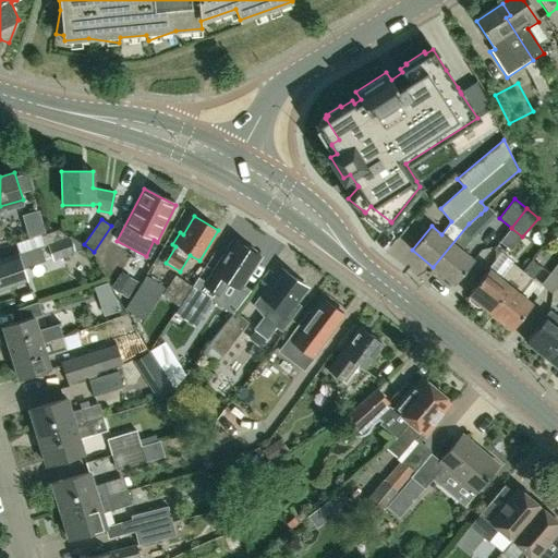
[(469,223),(463,231),(472,239),(478,231),(469,223)]
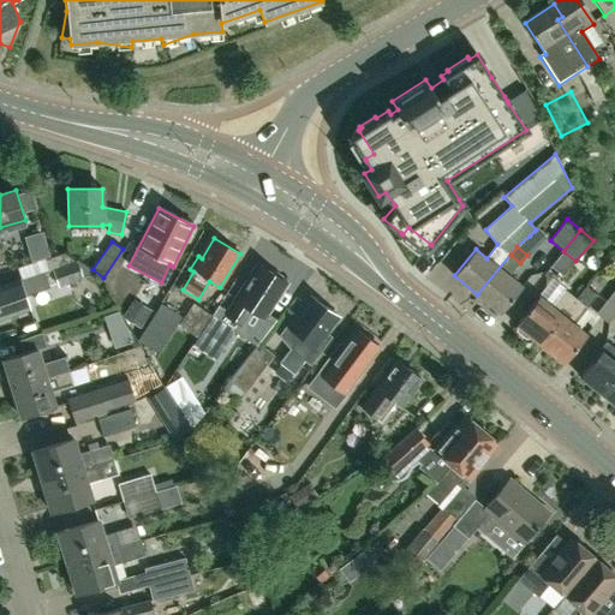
[(82,279),(75,261),(64,254),(46,258),(51,272),(52,270),(58,287),(82,279)]
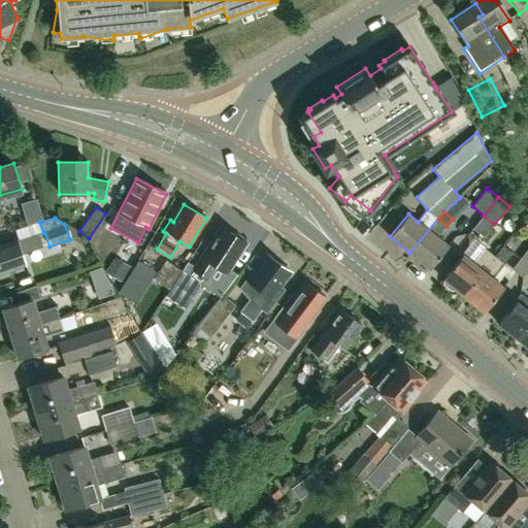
[(438,219),(409,253),(430,269),(449,246),(437,237),(447,226),(438,219)]
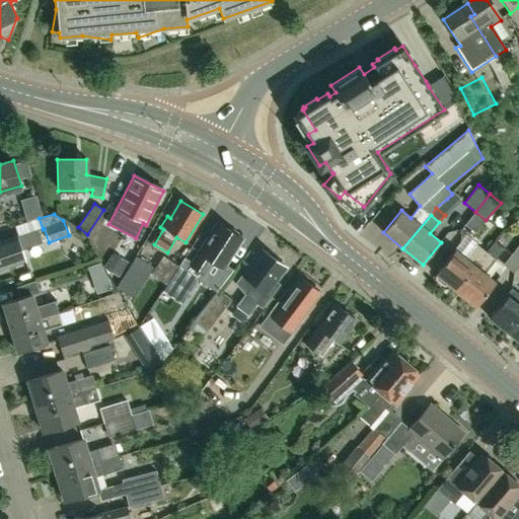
[(238,237),(238,233),(232,229),(228,230),(219,224),(208,241),(206,239),(189,266),(204,276),(213,264),(221,269),(241,238),(238,237)]
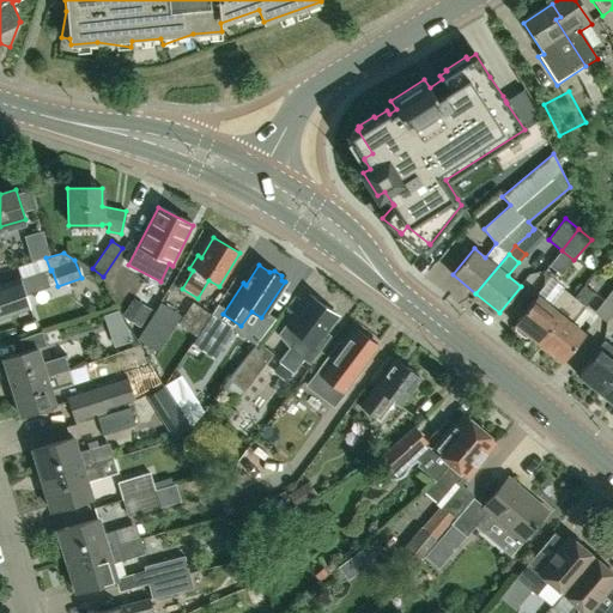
[(49,287),(44,272),(22,280),(20,278),(0,285),(0,319),(31,309),(26,295),(49,287)]
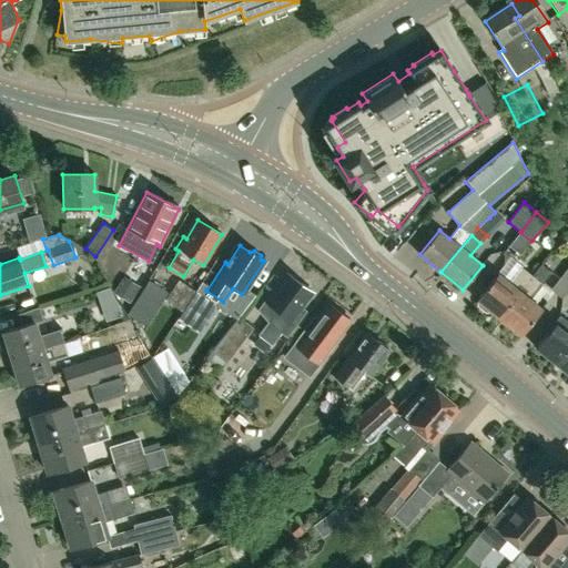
[(530,277),(520,269),(521,266),(511,257),(476,301),(478,302),(477,303),(477,305),(486,312),(488,312),(489,311),(498,317),(530,277)]
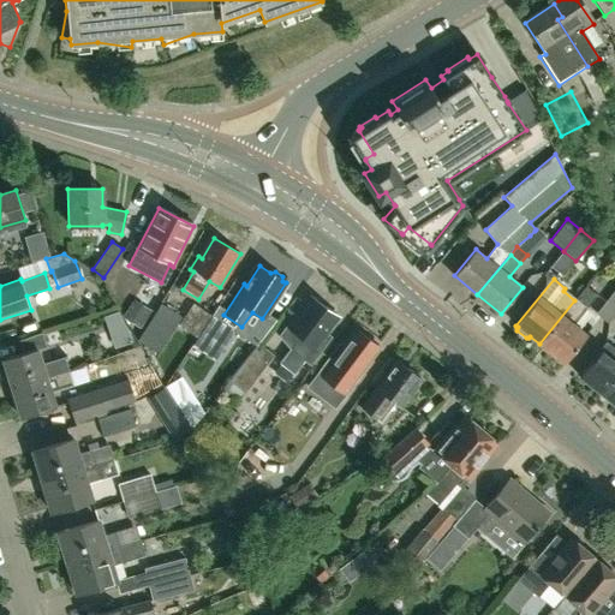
[(574,300),(539,344),(562,364),(586,335),(573,324),(586,309),(597,296),(585,286),(574,300)]
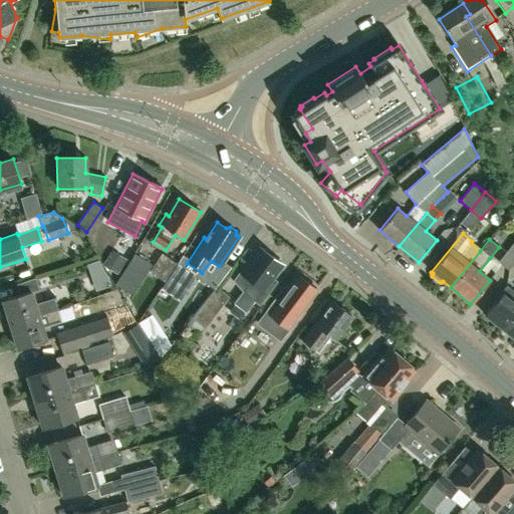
[(513,241),(512,244),(499,262),(508,269),(513,261),(513,241)]
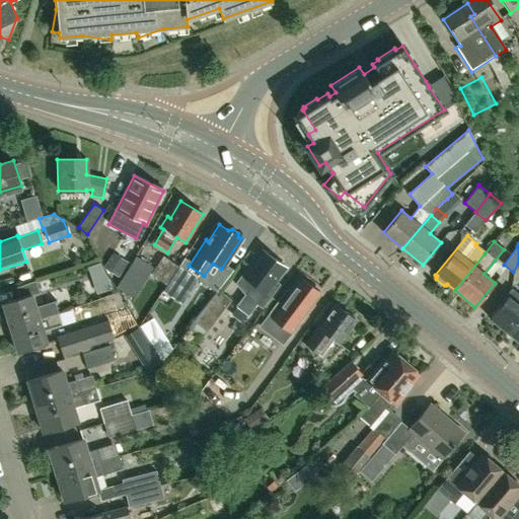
[(248,315),(285,267),(264,251),(239,285),(247,291),(236,306),(248,315)]
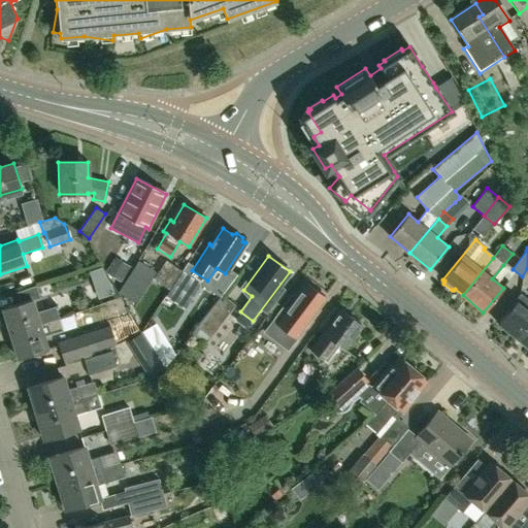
[(168,290),(165,296),(183,270),(182,270),(166,260),(153,278),(168,290)]
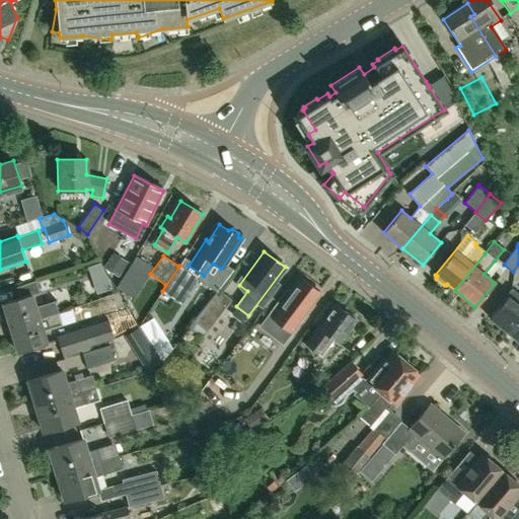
[(179,266),(162,291),(180,304),(198,279),(179,266)]
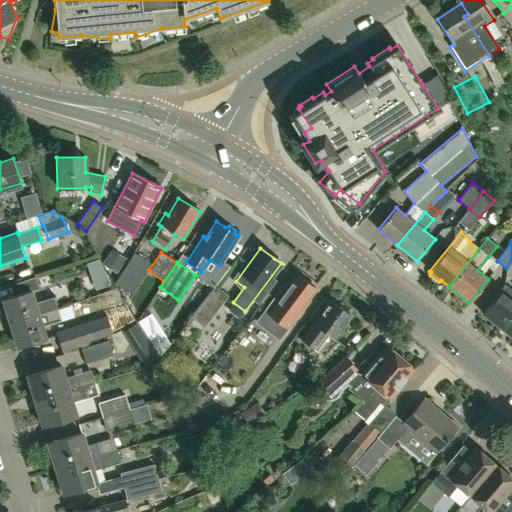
[(132,293),(138,283),(121,273),(115,283),(132,293)]
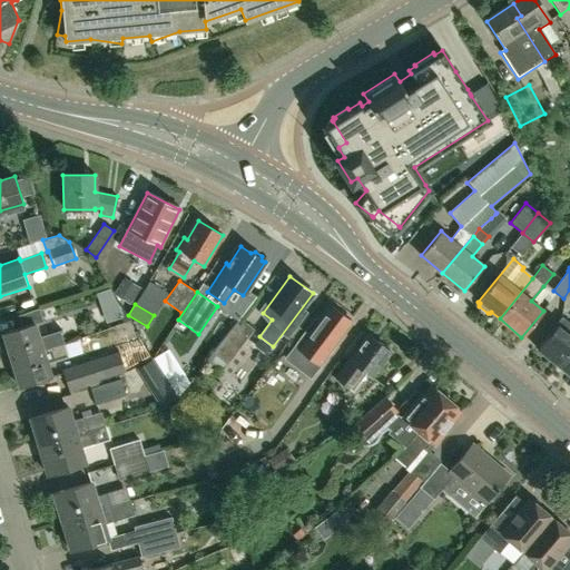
[(331,307),(318,324),(315,322),(307,332),(306,332),(286,359),(310,376),(318,365),(351,322),(331,307)]
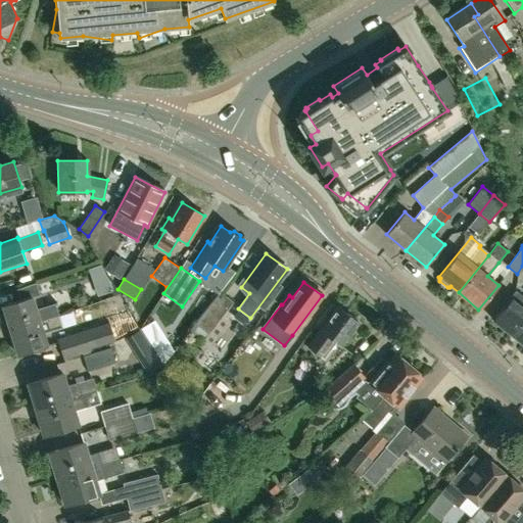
[(19,300),(2,305),(10,331),(40,322),(51,318),(58,315),(55,303),(36,310),(32,297),(40,295),(36,283),(16,289),(19,300)]
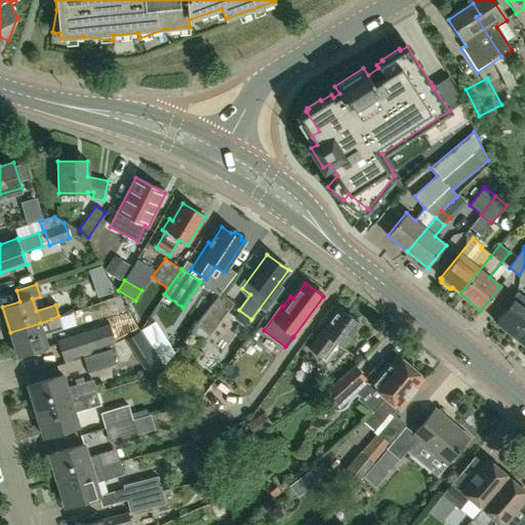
[(524,322),(524,298),(517,292),(513,298),(494,320),(514,336),(524,322)]
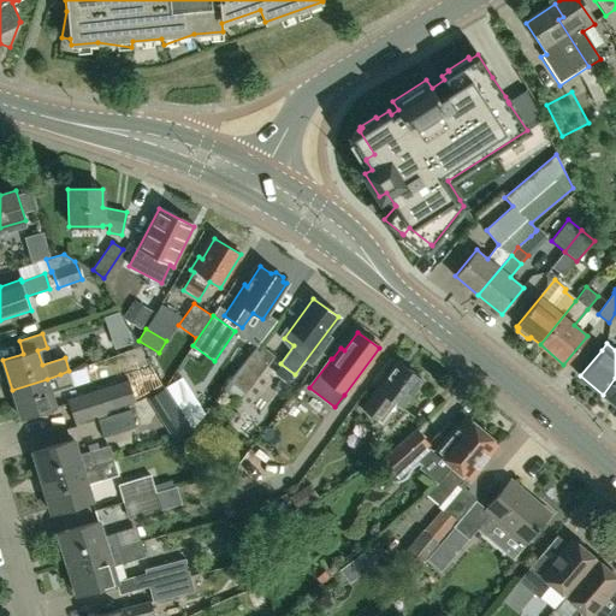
[(237,403),(244,392),(273,356),(259,344),(230,381),(221,390),(237,403)]
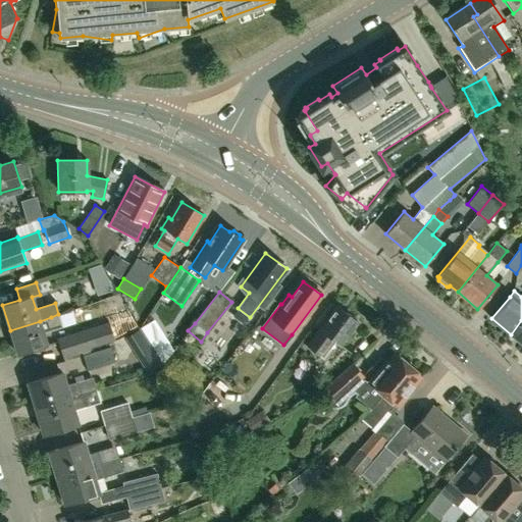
[(340,346),(358,322),(338,307),(307,348),(318,356),(330,340),(340,346)]
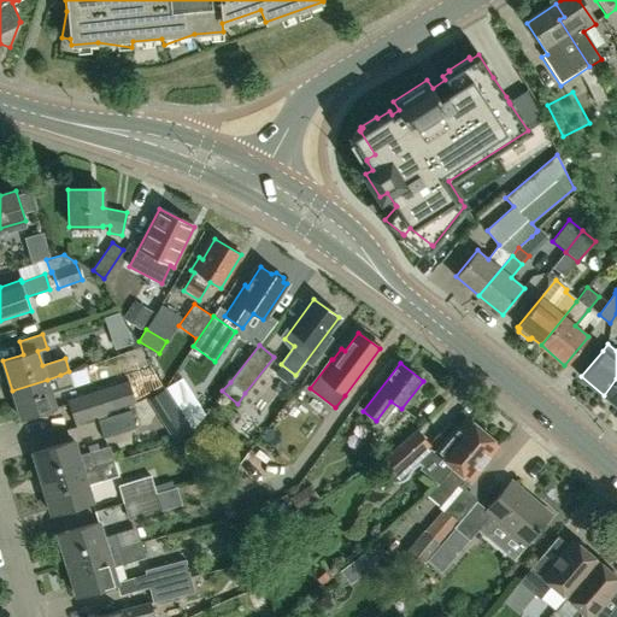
[(12,391),(22,419),(56,409),(51,394),(74,387),(69,371),(60,375),(47,380),(12,391)]
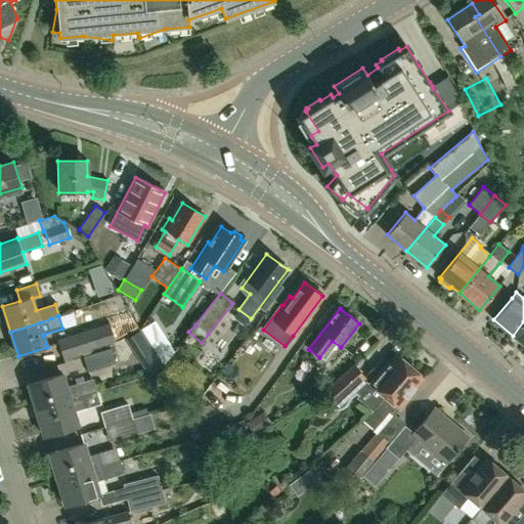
[(115,322),(118,336),(140,330),(136,316),(115,322)]
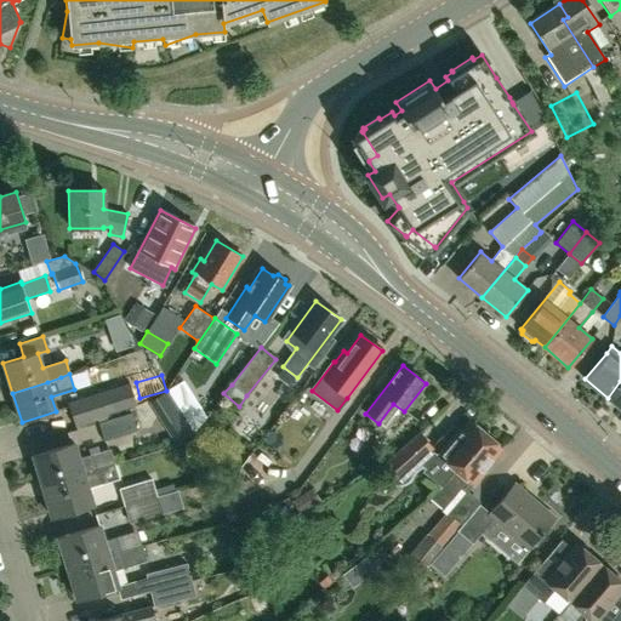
[(620,381),(608,398),(620,409),(620,381)]
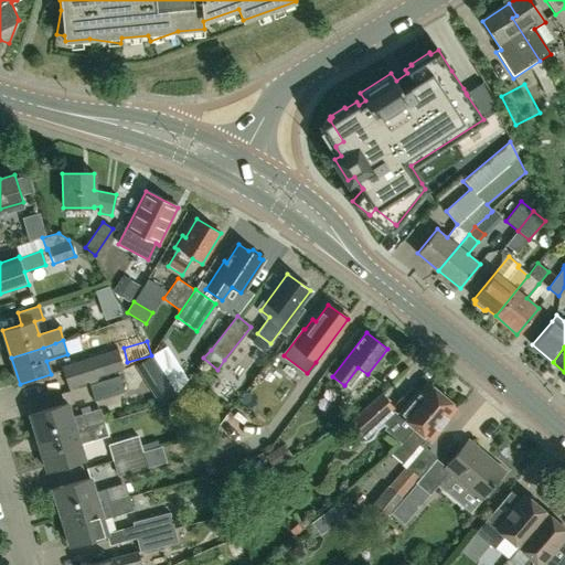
[(117,348),(61,366),(61,368),(61,370),(68,388),(98,379),(97,377),(124,368),(124,366),(118,351),(117,348)]
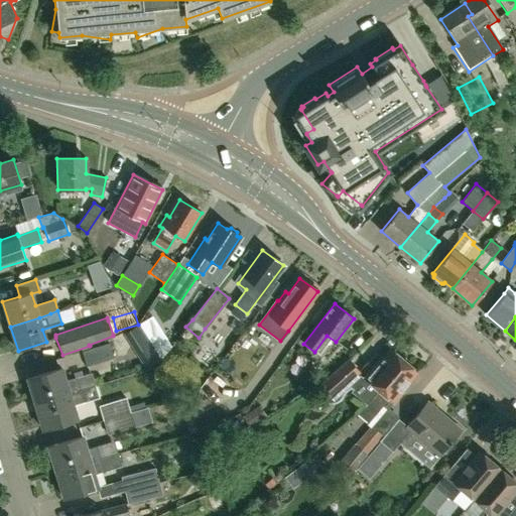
[(133,345),(145,338),(138,327),(126,334),(133,345)]
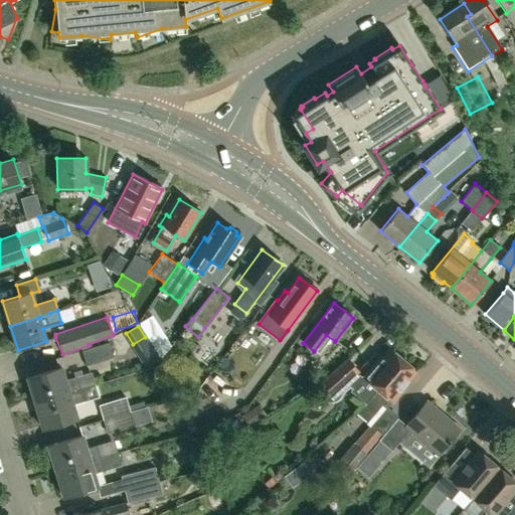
[(171,345),(167,338),(153,347),(161,359),(171,345)]
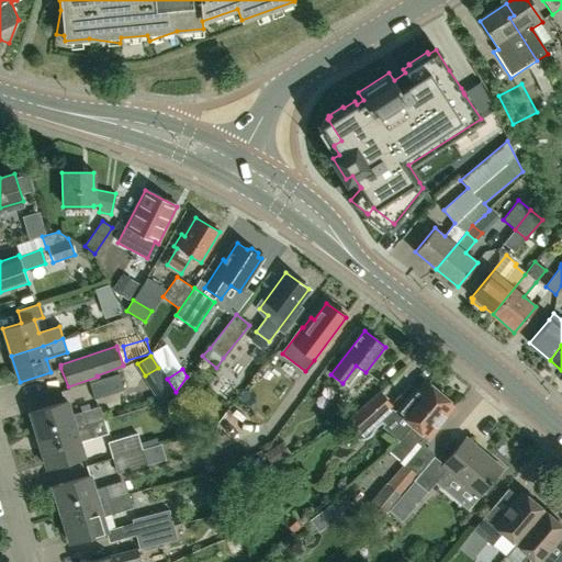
[(128,386),(125,373),(119,375),(117,374),(89,383),(93,400),(123,390),(122,389),(128,386)]
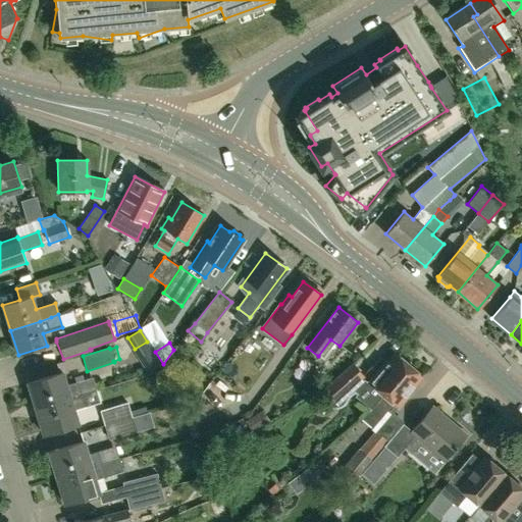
[(371,409),(408,365),(395,354),(386,364),(379,358),(372,368),(376,371),(367,382),(362,379),(351,389),(356,394),(355,396),(361,401),(371,409)]
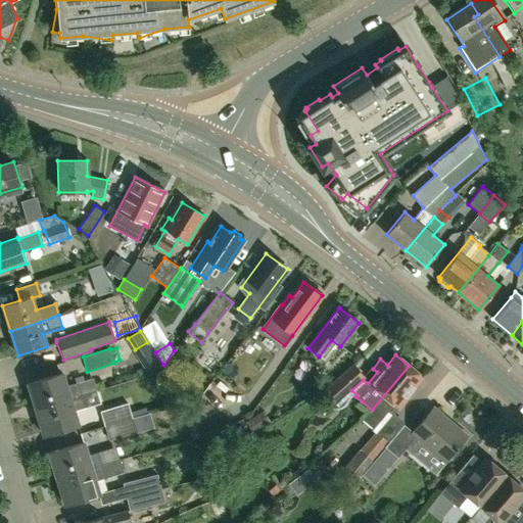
[(363,380),(365,378),(352,364),(323,390),(335,405),(351,390),(363,380)]
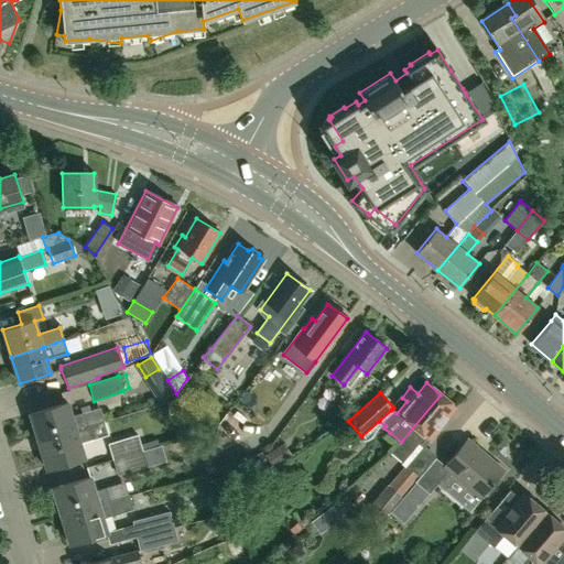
[(391,453),(402,463),(424,436),(430,442),(440,430),(437,429),(455,407),(441,394),(401,442),(401,443),(391,453)]
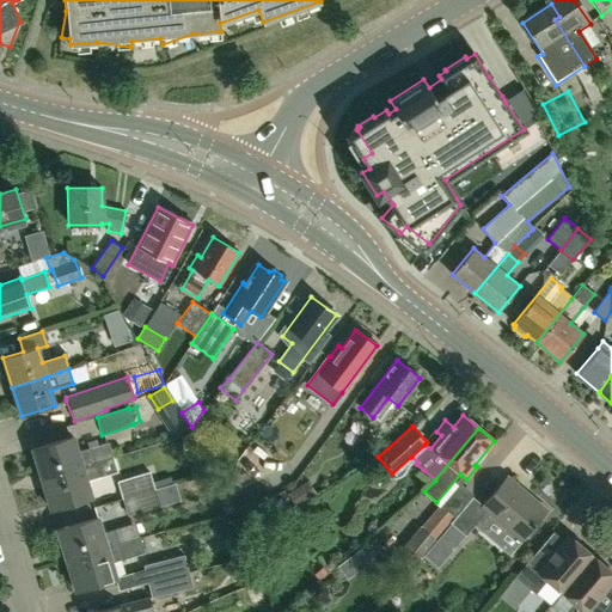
[(42,478),(96,463),(114,457),(110,442),(78,452),(73,436),(32,448),(42,478)]
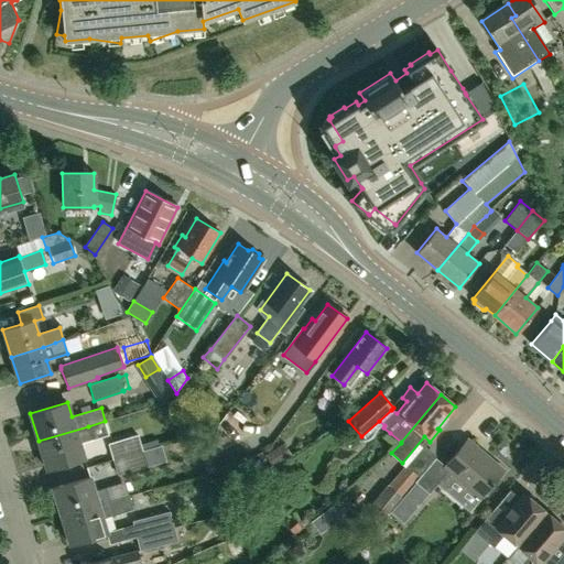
[(88,426),(39,441),(46,469),(84,458),(79,444),(93,440),(88,426)]
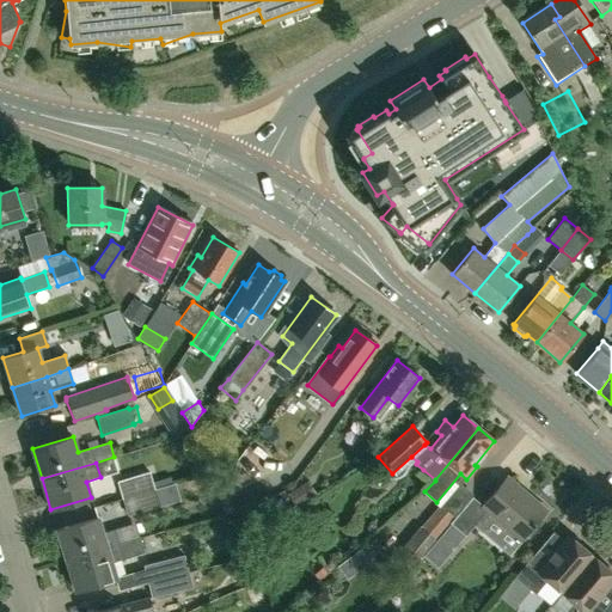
[(121,499),(154,489),(148,472),(116,482),(121,499)]
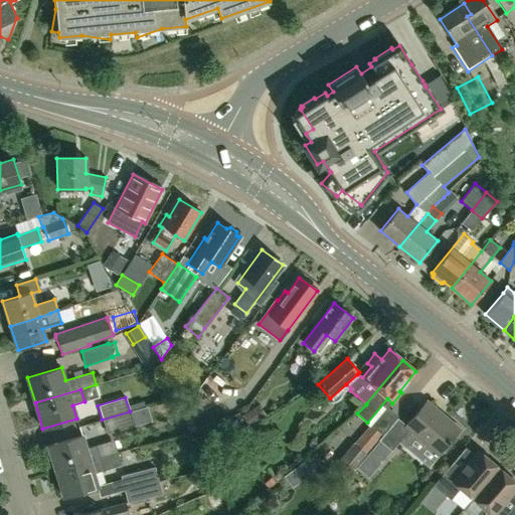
[(460,430),(426,401),(405,426),(397,418),(378,441),(391,452),(409,431),(438,455),(460,430)]
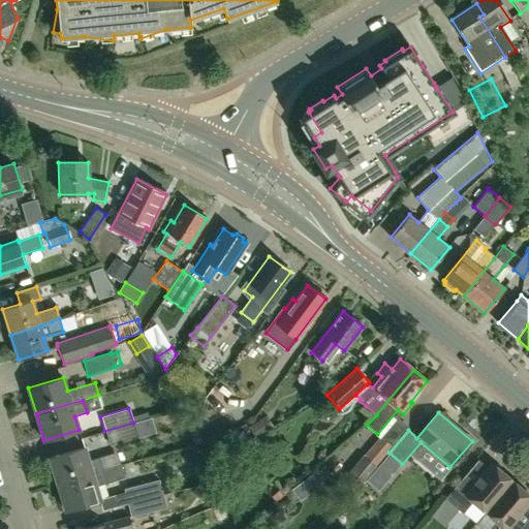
[(207,442),(226,431),(218,417),(199,428),(207,442)]
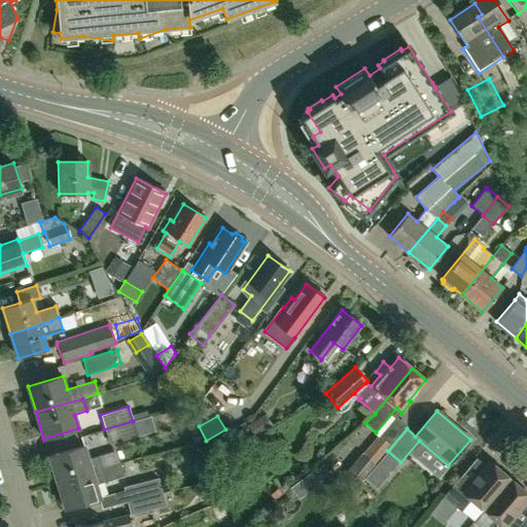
[(104,429),(109,445),(137,436),(133,421),(104,429)]
